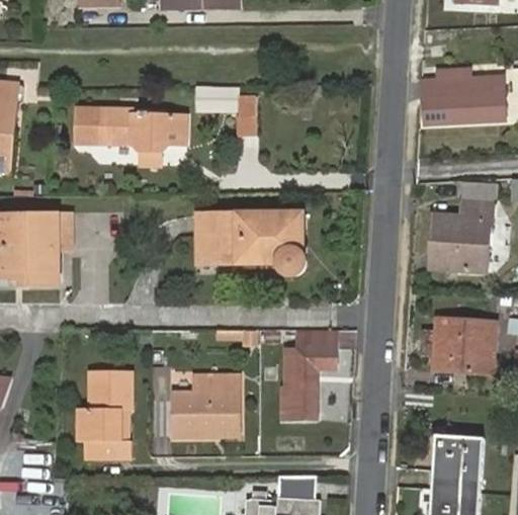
[(453,71),(442,72),(442,83),(427,83),(428,123),(510,120),(509,79),(475,81),(461,81),(461,70),(453,71)]
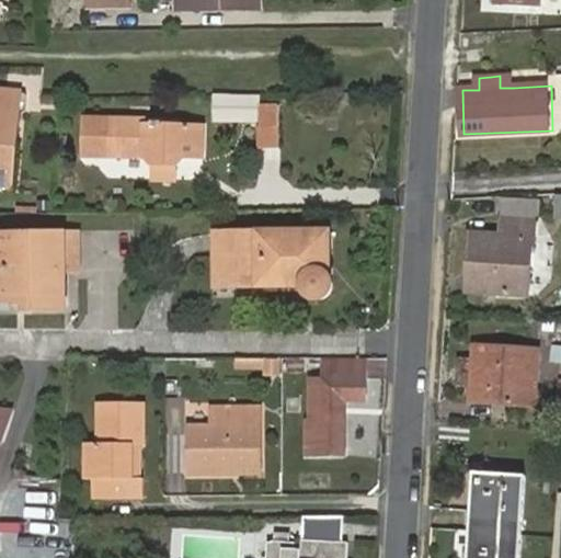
[(500,88),(514,88),(513,77),(513,76),(502,76),(500,76),(500,88)]
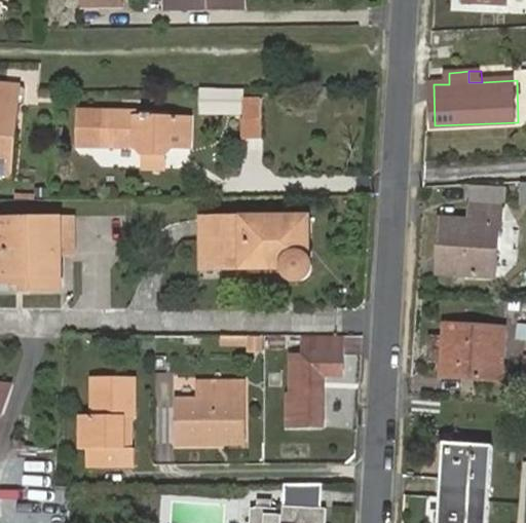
[(0,81),(0,170),(9,171),(17,100),(6,99),(7,83),(0,81)]
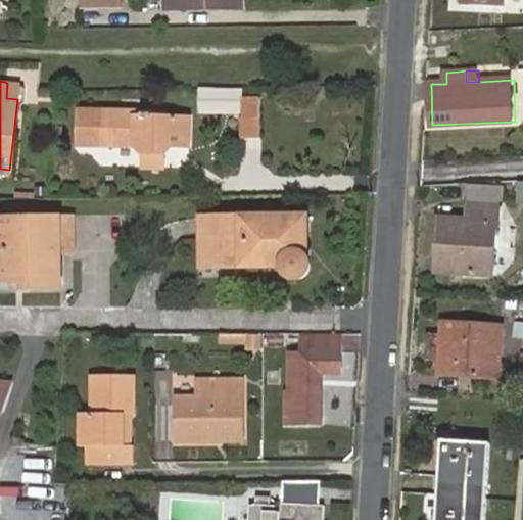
[(18,84),(7,83),(6,98),(17,99),(18,84)]
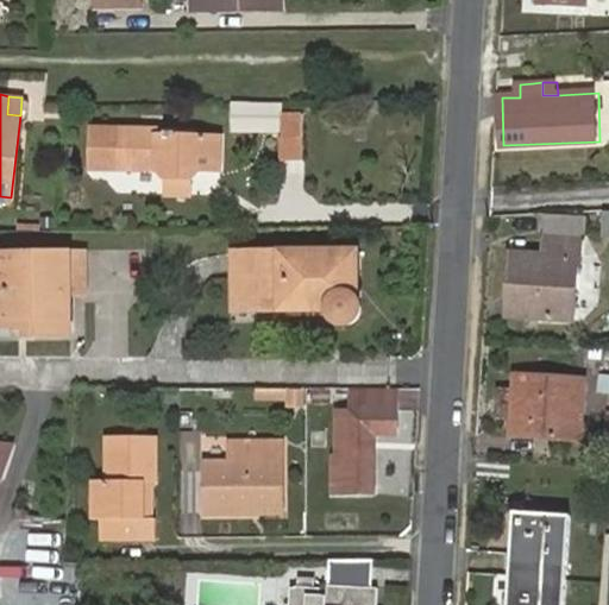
[(245,127),(245,128),(267,130),(283,130),(283,159),(303,159),(302,113),(282,114),(282,105),(282,98),(246,99),(246,106),(245,117),(245,127)]
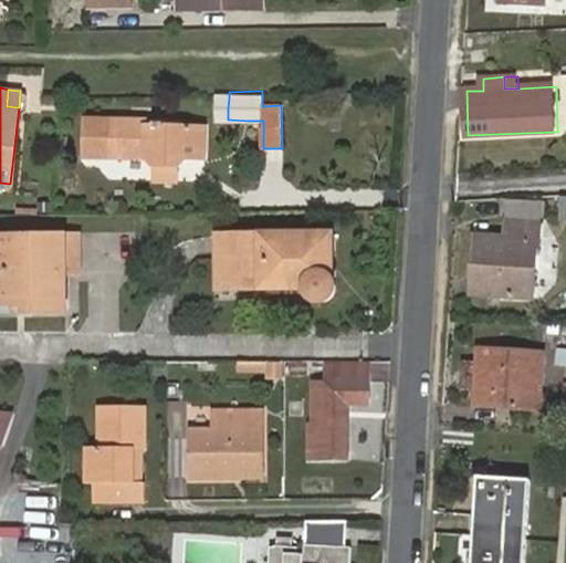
[(215,120),(228,120),(228,118),(228,108),(229,98),(229,92),(215,92),(215,120)]
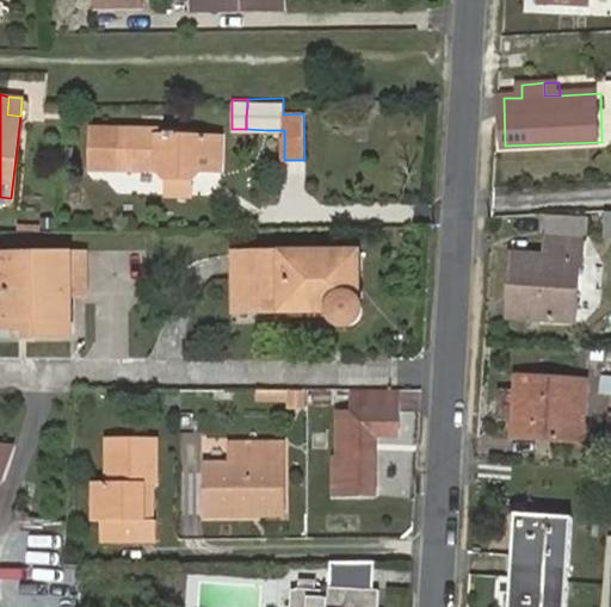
[(165,175),(191,177),(199,166),(217,167),(217,131),(174,131),(174,129),(162,129),(162,131),(156,131),(156,127),(117,125),(117,166),(155,167),(165,175)]
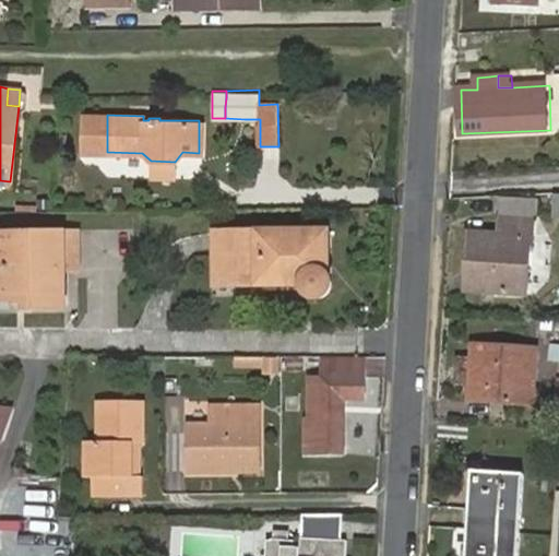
[(175,175),(175,162),(151,161),(150,175),(175,175)]
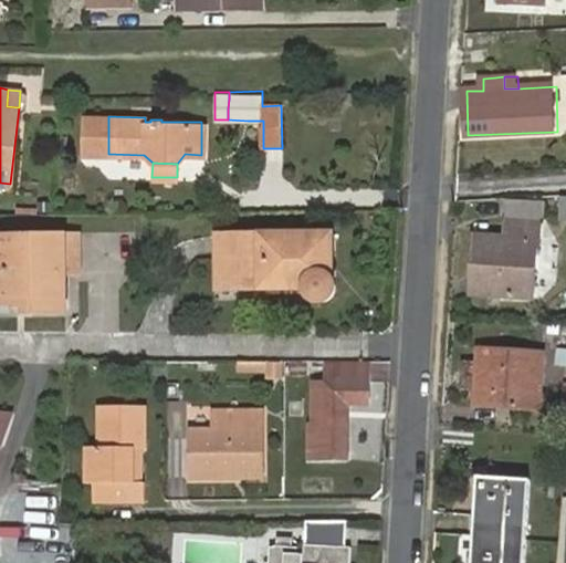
[(473,233),(471,274),(488,275),(486,294),(531,298),(532,275),(525,274),(526,250),(538,251),(541,221),(507,218),(505,237),(473,233)]
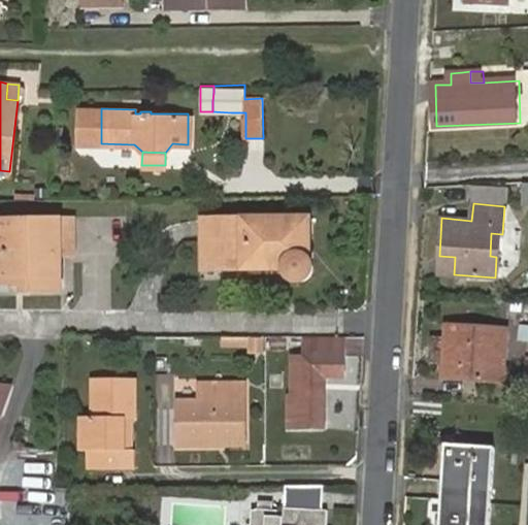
[(204,221),(204,270),(285,269),(286,272),(287,275),(290,280),(294,281),(298,282),(300,282),(303,282),(305,280),(308,279),(311,274),(314,271),(314,260),(308,259),(307,221),(204,221)]
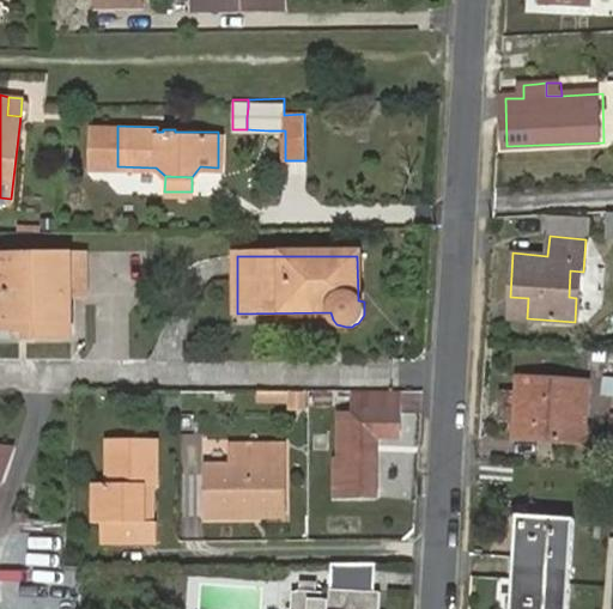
[(0,257),(0,322),(31,322),(31,336),(68,336),(68,293),(82,293),(83,257),(0,257)]
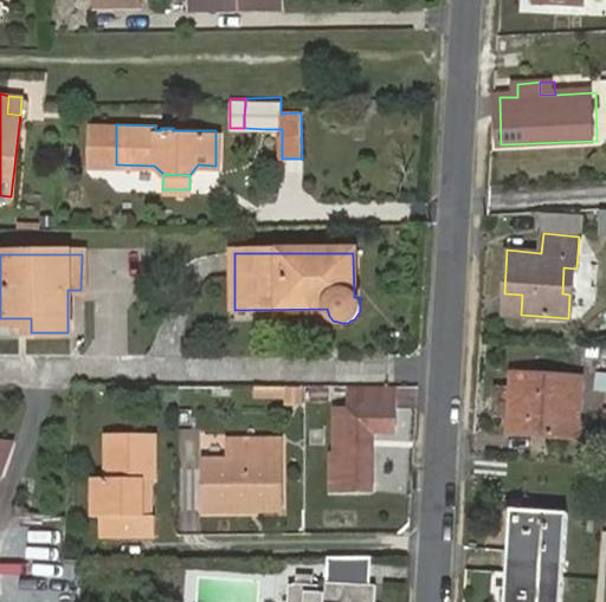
[(522,295),(504,293),(503,312),(521,315),(522,295)]
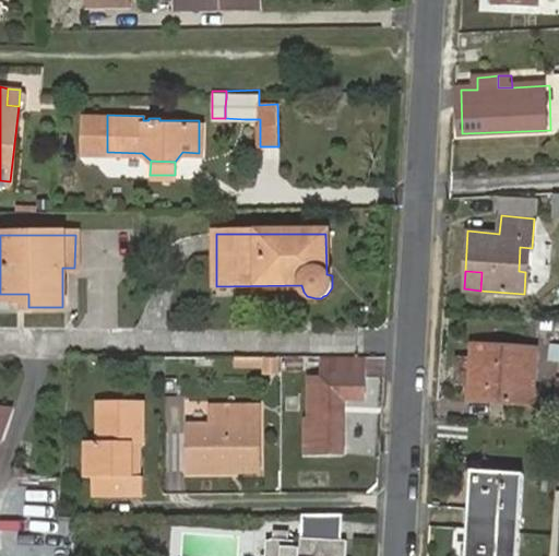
[(472,342),(472,355),(470,380),(468,399),(533,403),(535,345),(472,342)]
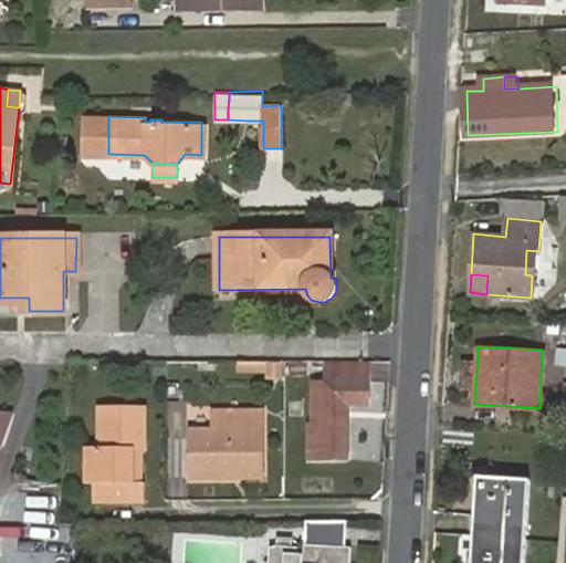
[(283,375),(283,358),(269,357),(269,375),(283,375)]
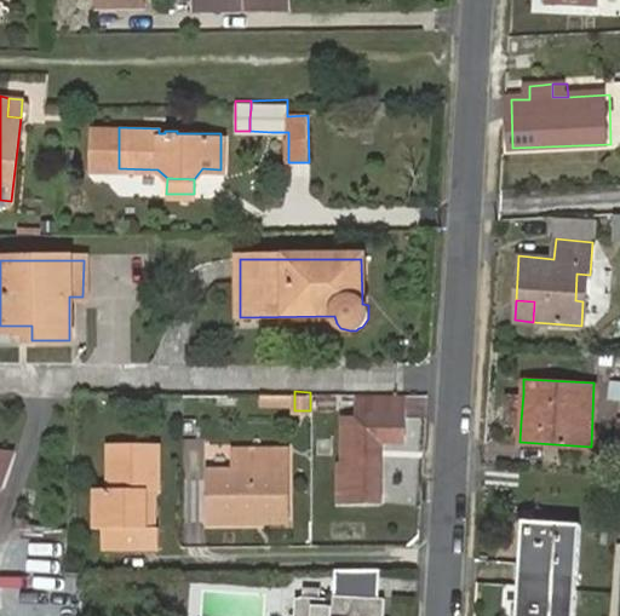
[(402,439),(403,392),(343,392),(343,464),(338,464),(338,502),(380,501),(380,439),(402,439)]
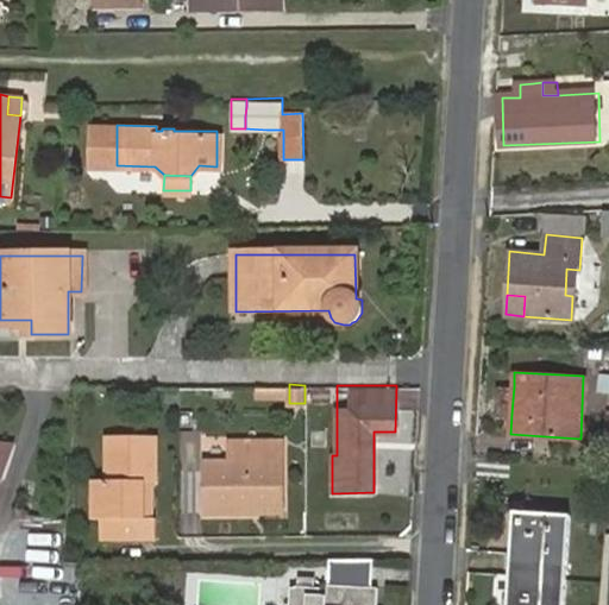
[(512,414),(514,386),(498,385),(498,413),(512,414)]
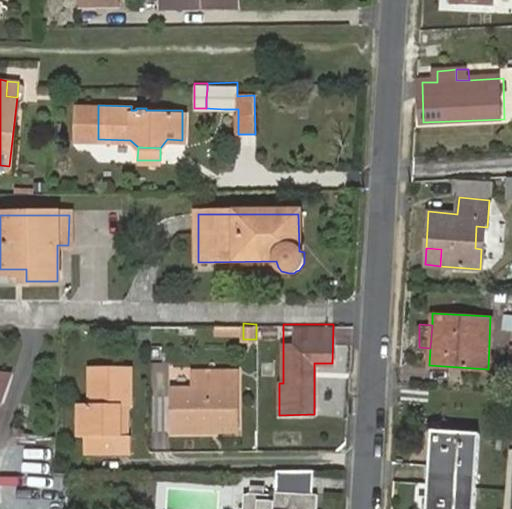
[(123,403),(129,403),(134,403),(133,402),(134,363),(92,363),(91,402),(81,403),(81,430),(85,431),(85,434),(85,450),(122,450),(123,431),(123,403)]
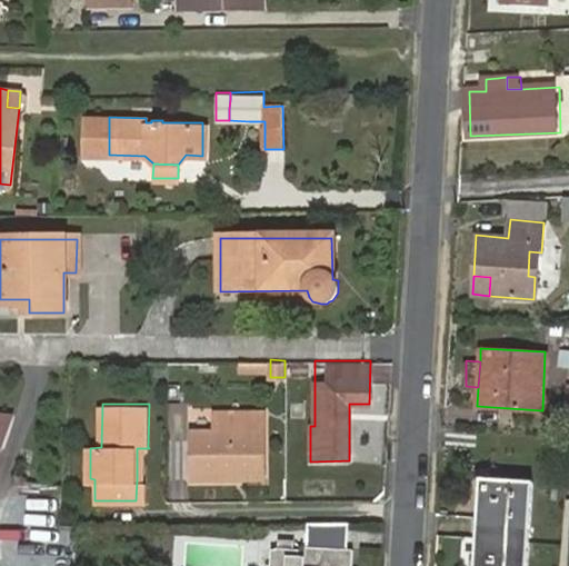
[(229,472),(266,473),(266,410),(218,410),(217,430),(192,429),(191,477),(229,477),(229,472)]
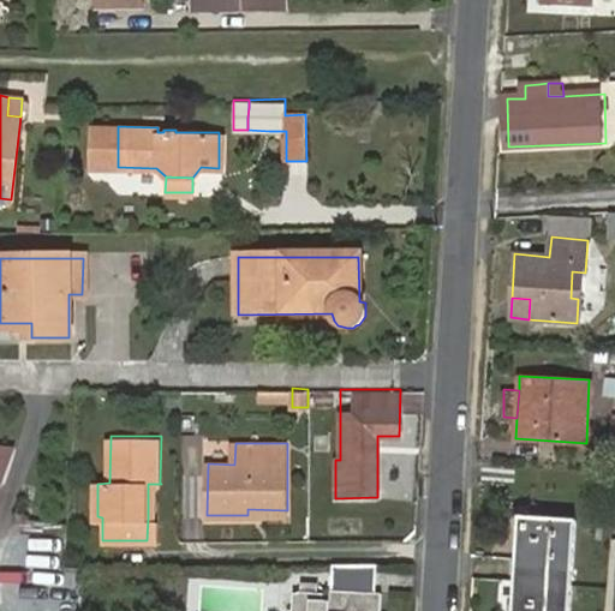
[(517,515),(512,610),(571,610),(577,519),(517,515)]
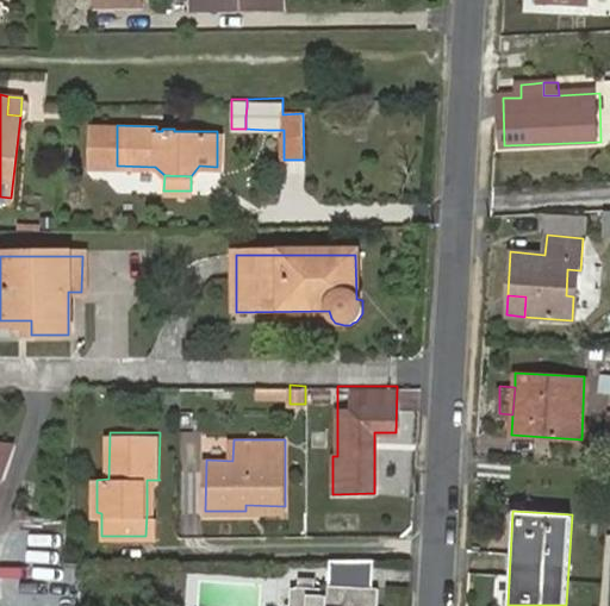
[(160,513),(154,513),(147,513),(145,536),(154,536),(159,536),(160,513)]
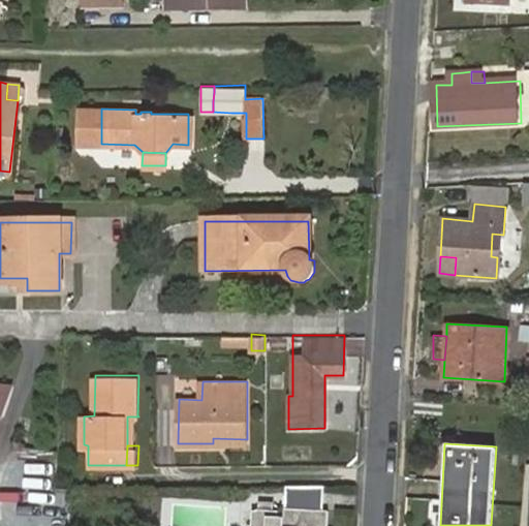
[(18,500),(49,502),(50,480),(20,477),(18,500)]
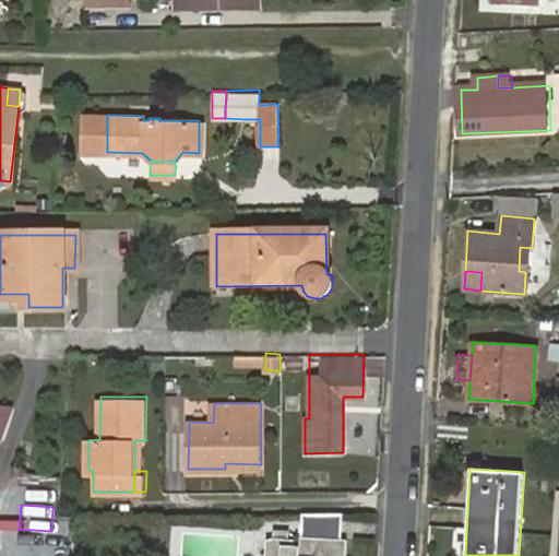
[(331,540),(333,513),(326,512),(287,513),(286,539),(286,546),(281,546),(281,541),(260,540),(258,555),(250,555),(249,555),(335,555),(335,540),(331,540)]
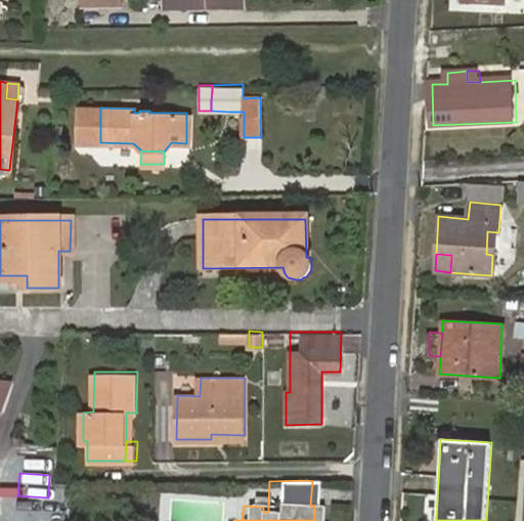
[(159,520),(226,520),(228,497),(161,493),(159,520)]
